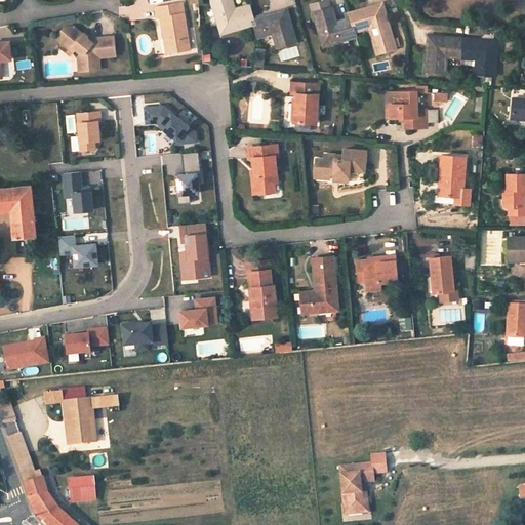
[(229,3),(232,2),(231,0),(210,0),(220,33),(254,23),(253,17),(249,5),(234,9),(231,10),(229,3)]
